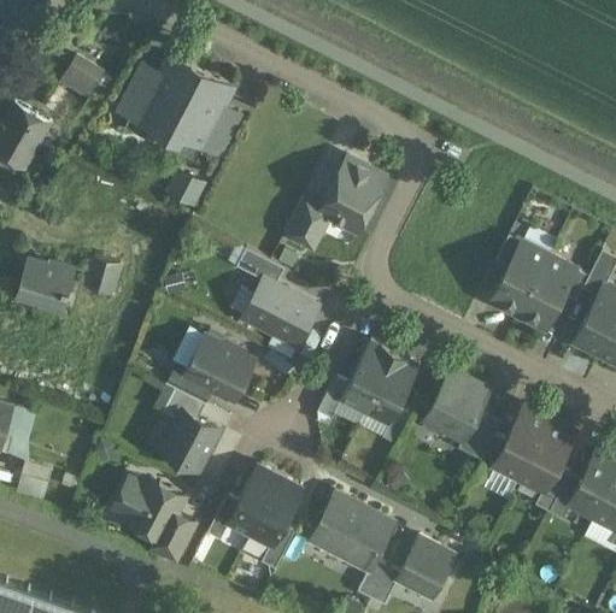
[(169,56),(156,82),(154,81),(140,108),(123,100),(117,113),(179,146),(182,139),(201,149),(218,115),(220,115),(233,89),(169,56)]
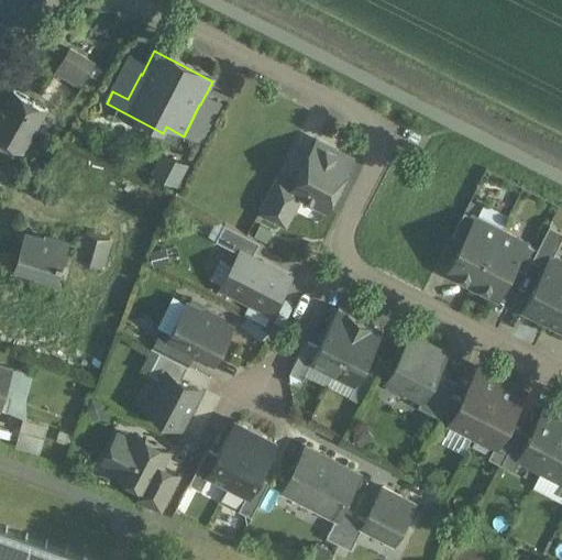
[(92,70),(68,55),(55,77),(79,92),(92,70)]
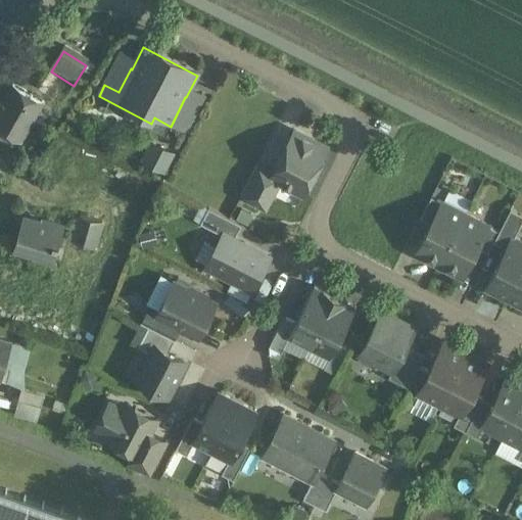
[(131,68),(116,61),(104,85),(119,92),(131,68)]
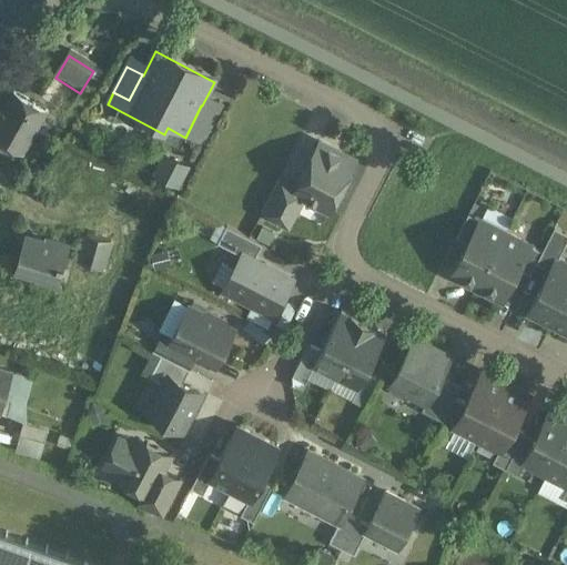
[(47,117),(12,97),(0,118),(0,150),(21,161),(47,117)]
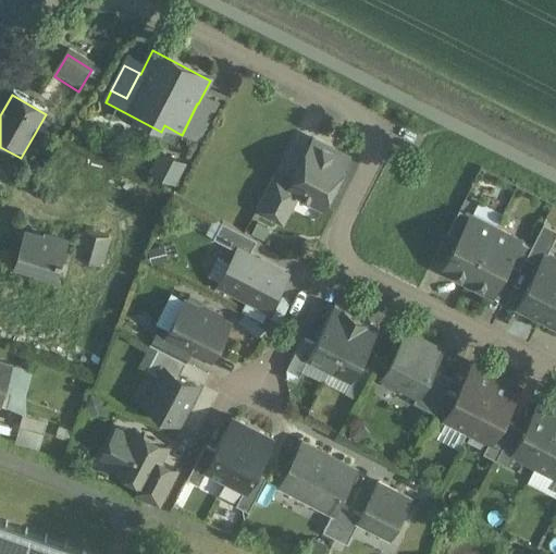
[(197,103),(182,135),(196,143),(212,111),(198,103),(197,103)]
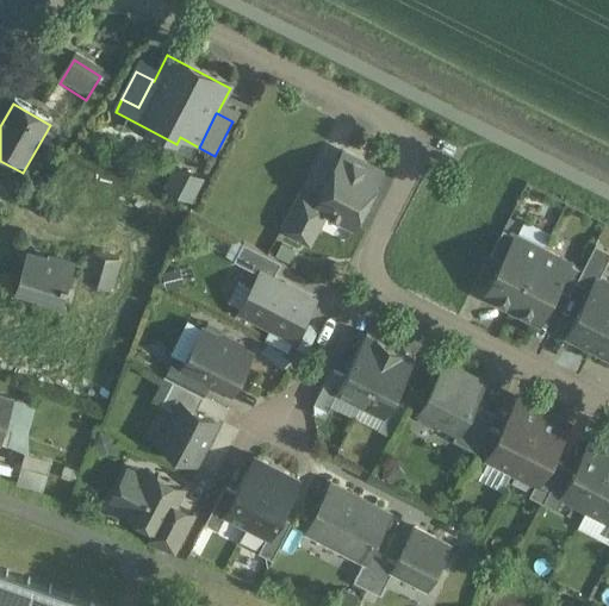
[(317,205),(314,211),(325,217),(353,231),(380,176),(342,156),(317,205)]
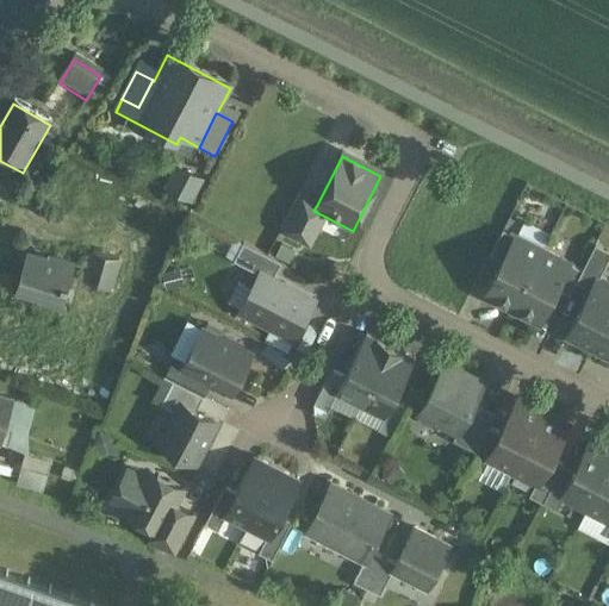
[(199,185),(174,172),(165,189),(191,202),(199,185)]
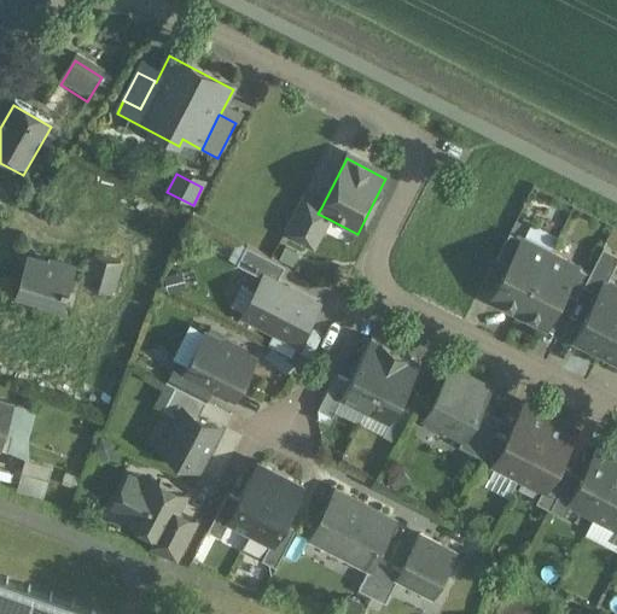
[(302,198),(283,237),(307,249),(315,231),(322,234),(330,220),(318,214),(321,208),(302,198)]
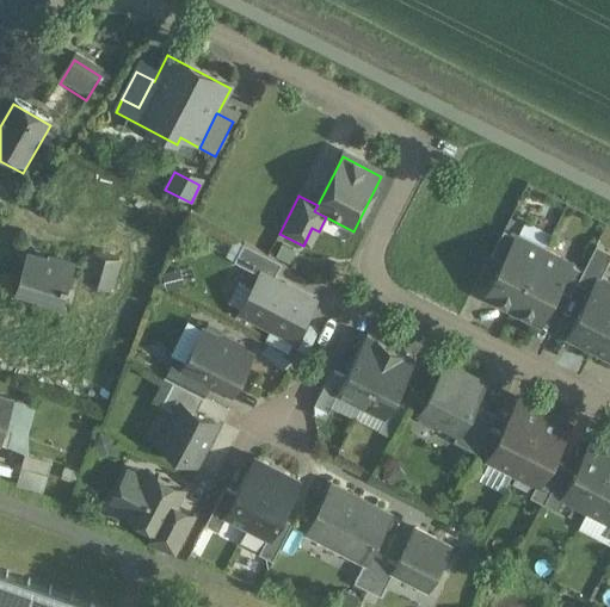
[(503,234),(490,259),(503,265),(516,240),(503,234)]
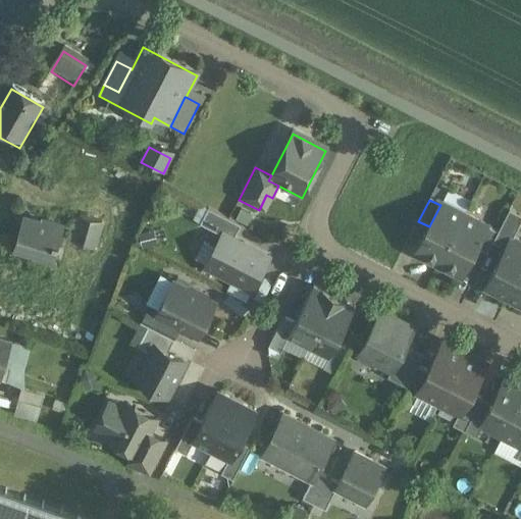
[(463,216),(440,205),(429,226),(415,256),(437,267),(463,216)]
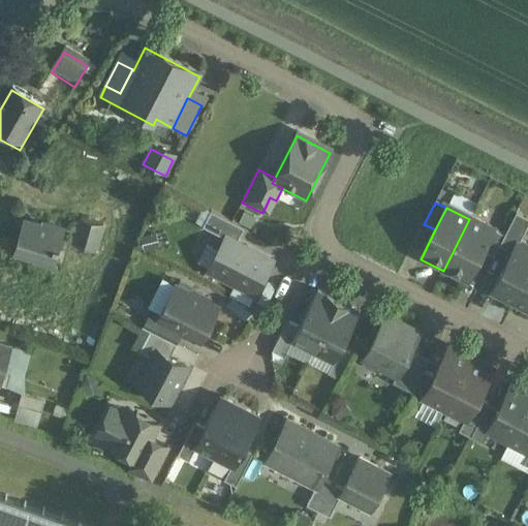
[(243,230),(210,214),(202,229),(223,241),(224,239),(236,245),(243,230)]
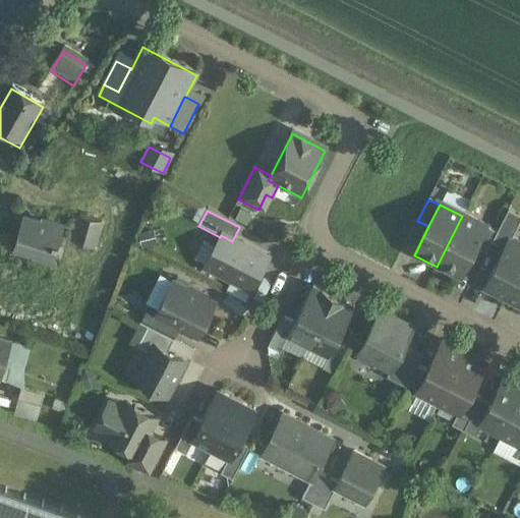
[(496,233),(490,243),(503,250),(509,239),(511,240),(519,221),(519,217),(507,211),(496,233)]
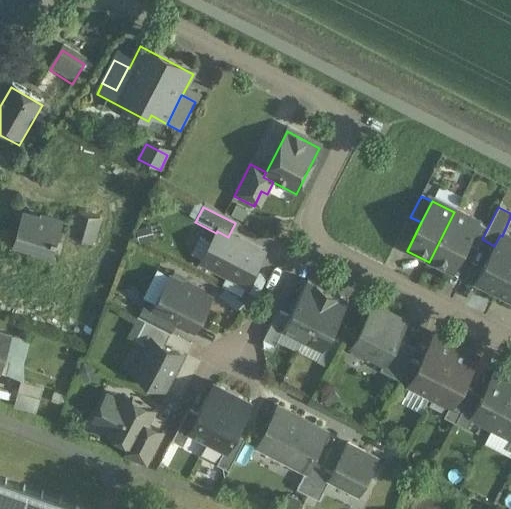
[(476,223),(454,212),(429,262),(451,273),(466,245),(476,224),(476,223)]
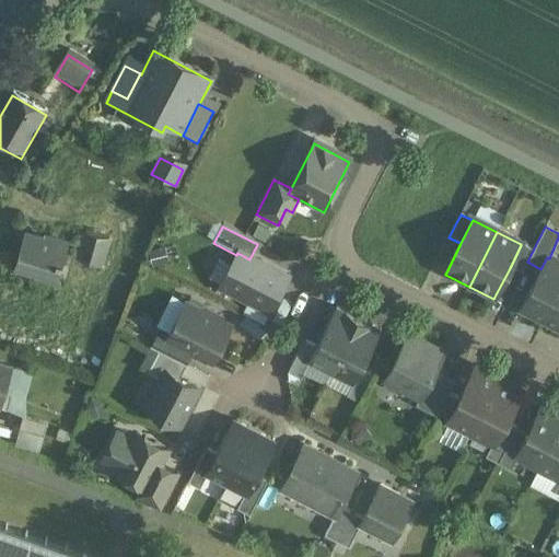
[(108,241),(84,234),(76,264),(101,270),(108,241)]
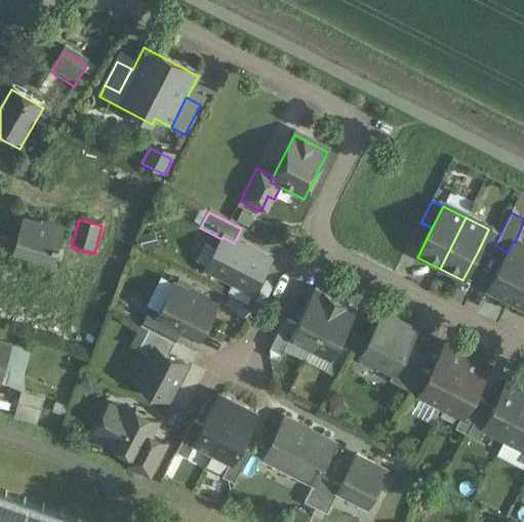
[(40,227),(22,222),(12,253),(35,259),(34,264),(52,268),(63,231),(40,225),(40,227)]
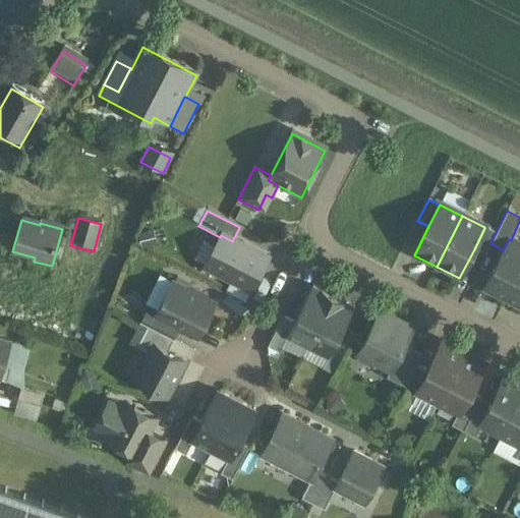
[(496,233),(484,228),(474,249),(484,255),(490,243),(496,233)]
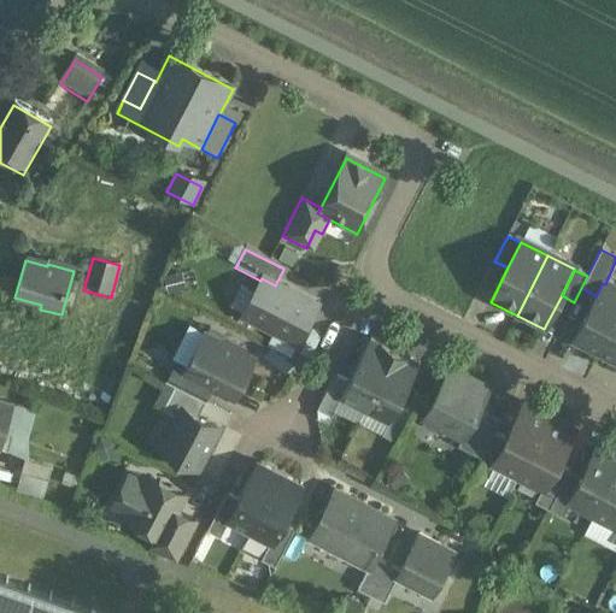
[(177,277),(164,281),(168,294),(181,290),(177,277)]
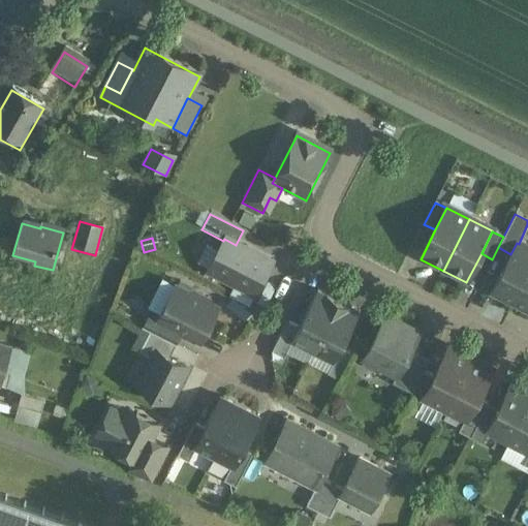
[(236,245),(224,239),(223,241),(217,253),(206,248),(197,265),(209,271),(207,273),(254,298),(272,264),(236,245)]
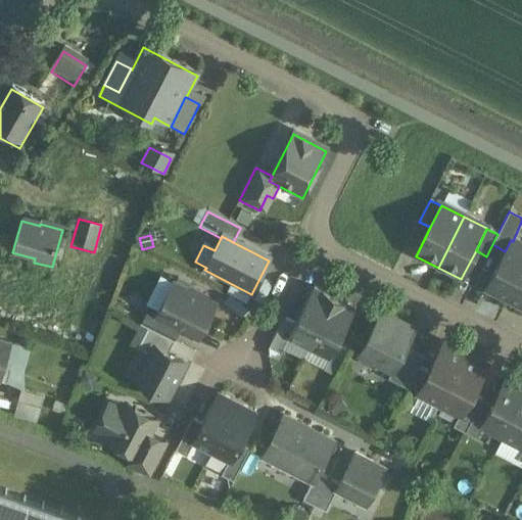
[(505,251),(485,291),(507,302),(521,272),(521,245),(513,241),(511,240),(505,251)]
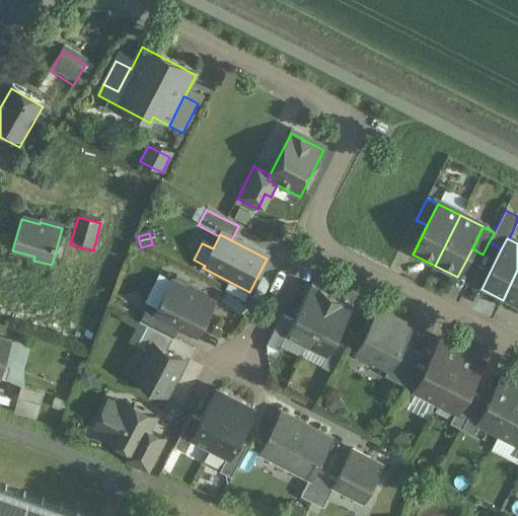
[(517,270),(503,300),(517,307),(517,270)]
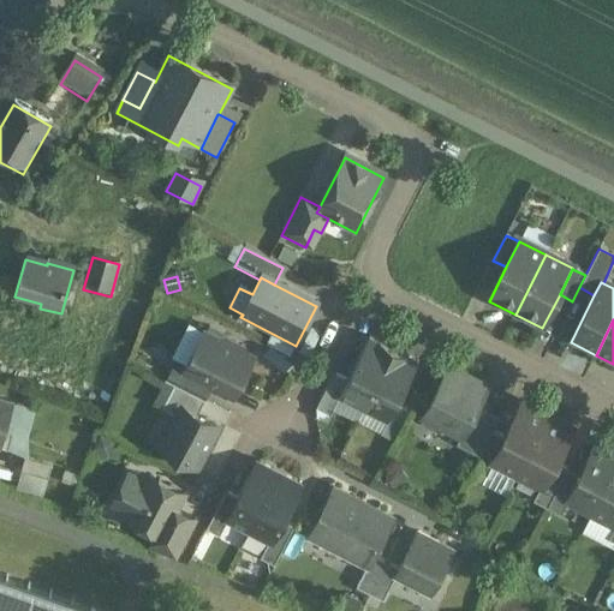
[(222,345),(203,334),(183,373),(183,375),(210,389),(232,400),(254,360),(242,354),(240,351),(226,343),(222,345)]
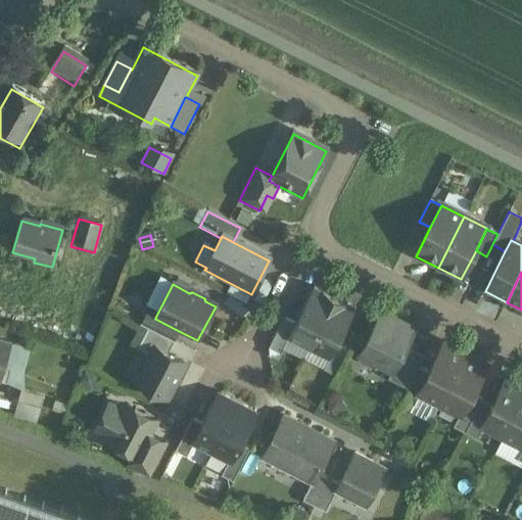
[(250,294),(232,285),(226,295),(245,304),(250,294)]
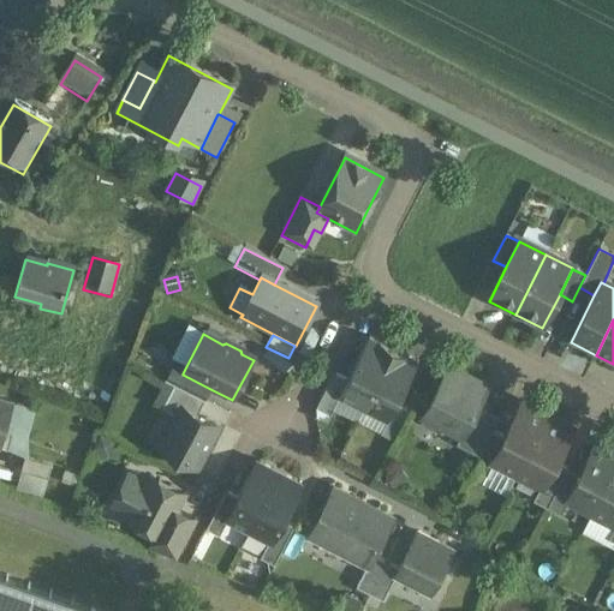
[(346,383),(338,399),(339,400),(332,413),(356,424),(362,412),(393,352),(368,340),(346,383)]
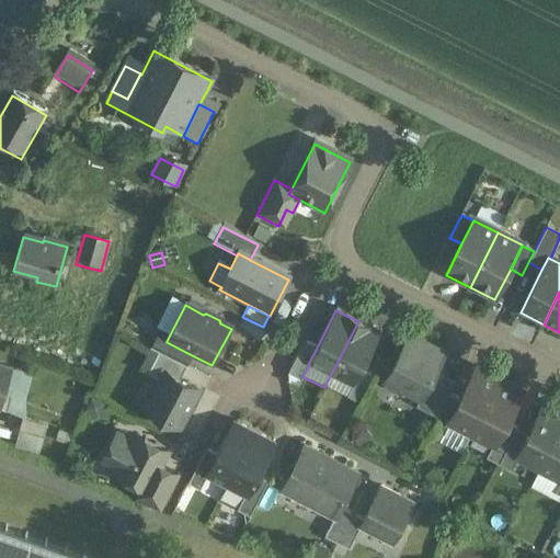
[(358,321),(330,376),(352,387),(360,373),(380,332),(358,321)]
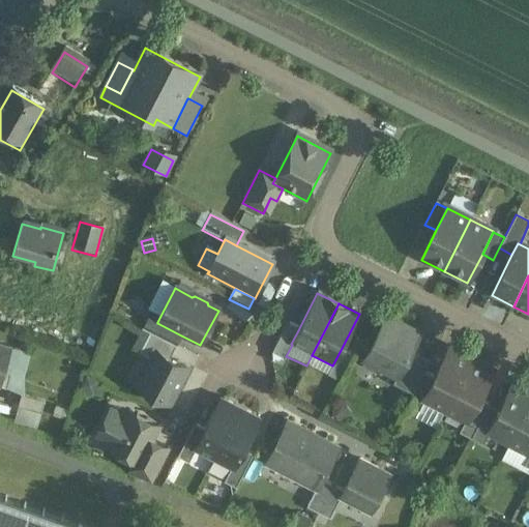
[(181,335),(157,323),(157,322),(149,317),(142,330),(149,334),(175,348),(181,335)]
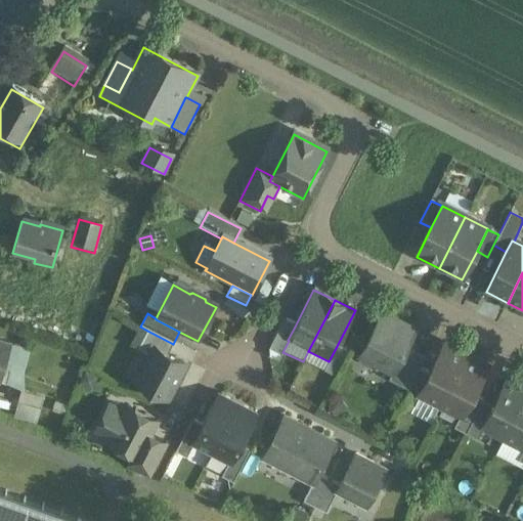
[(381,314),(359,358),(360,358),(363,363),(369,367),(377,367),(391,375),(392,376),(405,350),(415,332),(381,314)]
